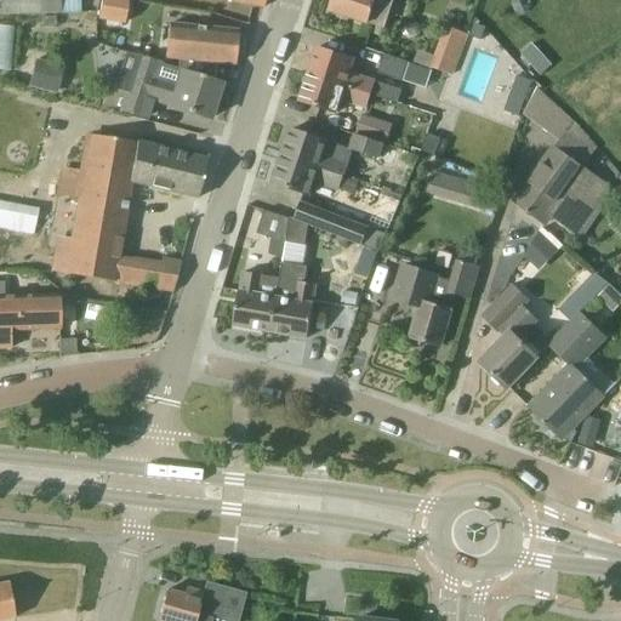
[(100,0),(97,20),(124,24),(126,0),(100,0)]
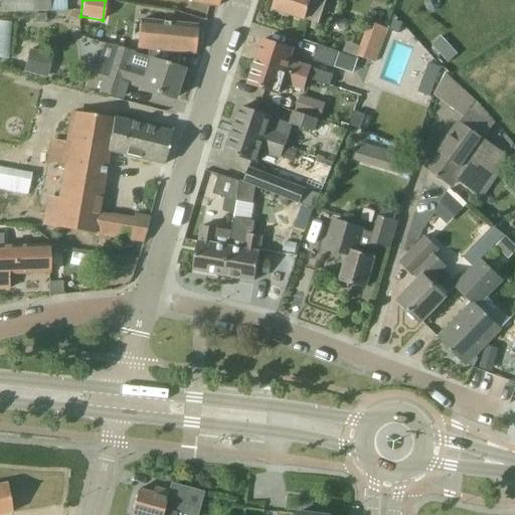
[(327,0),(276,0),(274,9),(320,24),(327,0)]
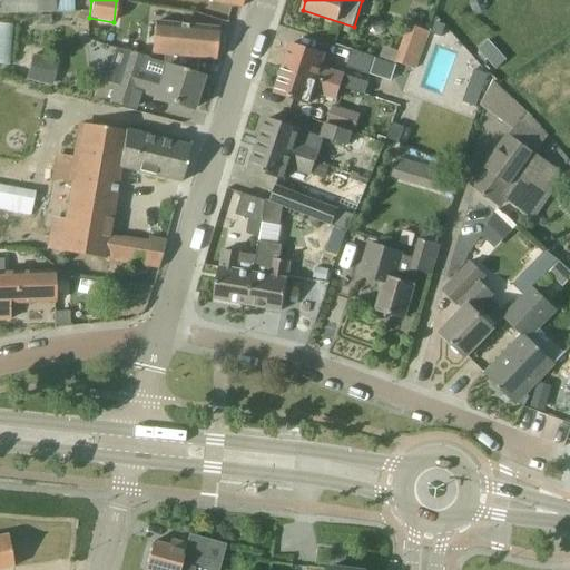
[(386,31),(386,29),(386,28),(386,26),(385,25),(384,23),(383,22),(382,21),(380,21),(379,21),(377,21),(375,21),(374,22),(373,23),(372,25),(371,27),(371,28),(371,29),(371,31),(371,32),(372,33),(373,36),(374,37),(375,37),(376,38),(379,38),(380,38),(382,37),(383,37),(384,36),(385,33),(386,32),(386,31)]
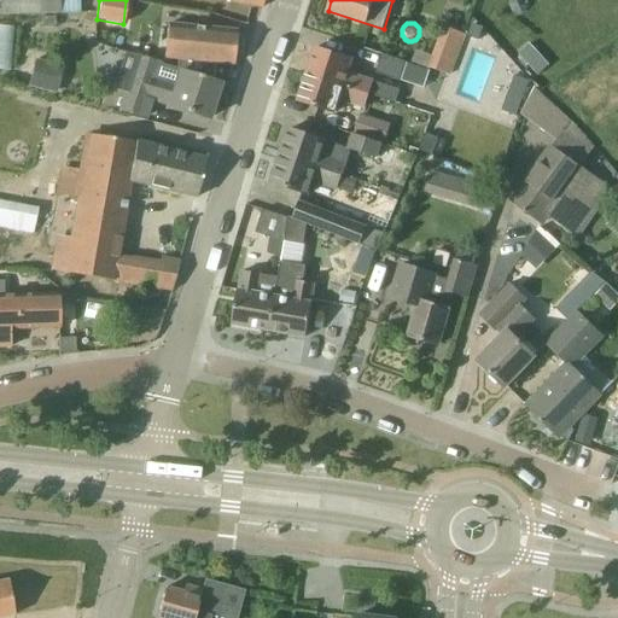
[(467,36),(479,40),(483,28),(472,24),(467,36)]
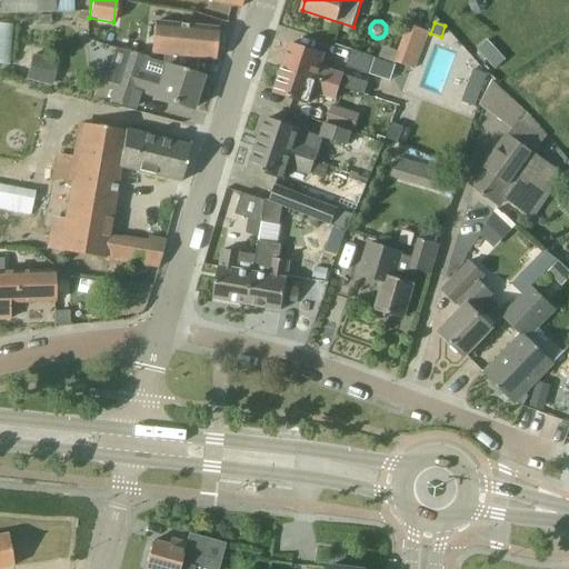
[(215,59),(218,29),(155,23),(153,39),(138,37),(137,51),(215,59)]
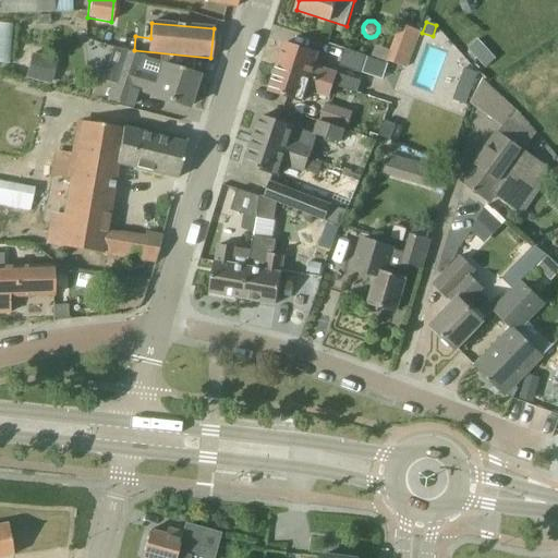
[(401,24),(387,60),(408,69),(422,32),(401,24)]
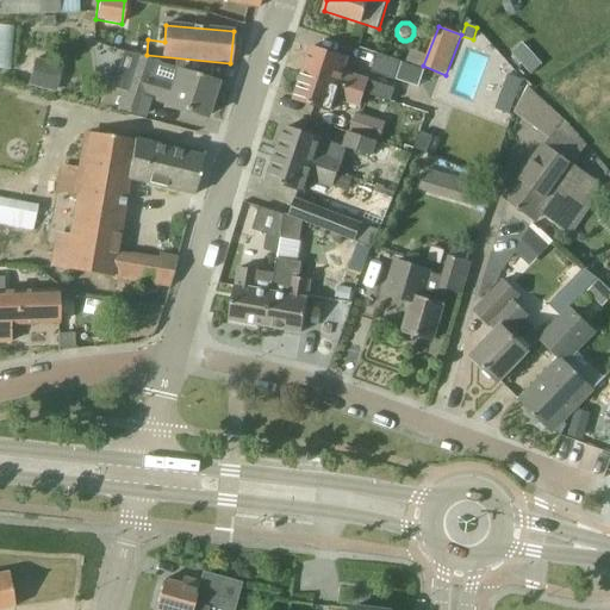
[(531,75),(542,64),(523,43),(511,54),(531,75)]
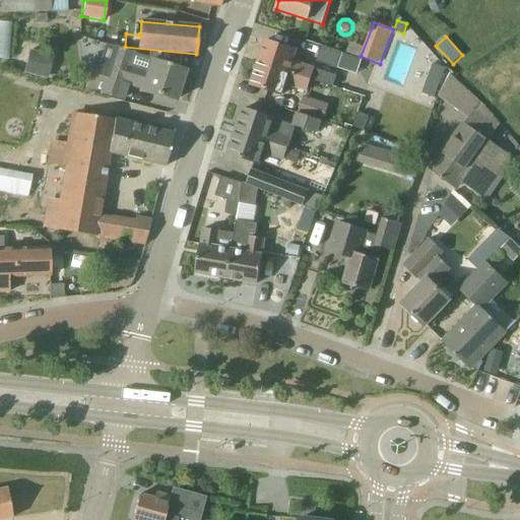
[(299,51),(285,47),(266,41),(258,63),(311,79),(333,87),(337,76),(315,69),(316,67),(296,60),(299,51)]
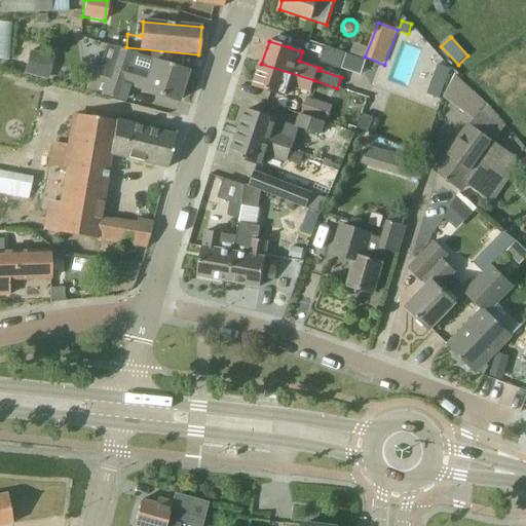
[(126,85),(177,102),(187,70),(152,60),(137,54),(106,45),(97,76),(106,79),(101,96),(121,103),(126,85)]
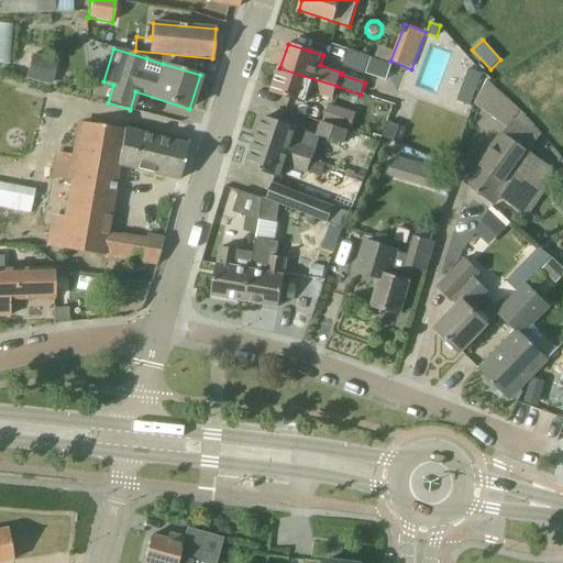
[(370,57),(349,50),(342,67),(364,75),(370,57)]
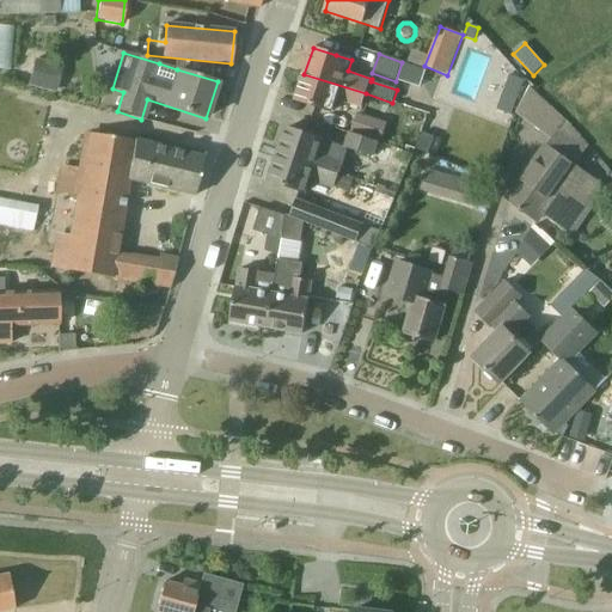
[(63,67),(35,59),(28,86),(56,93),(63,67)]
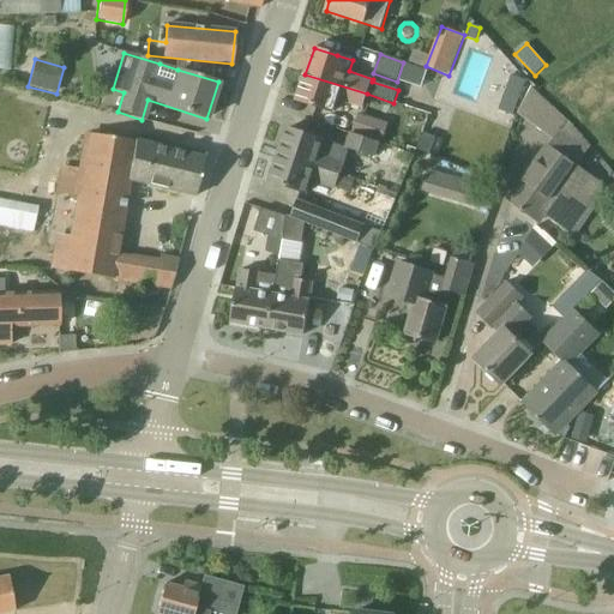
[(362,109),(367,94),(305,74),(296,101),(335,113),(338,101),(362,109)]
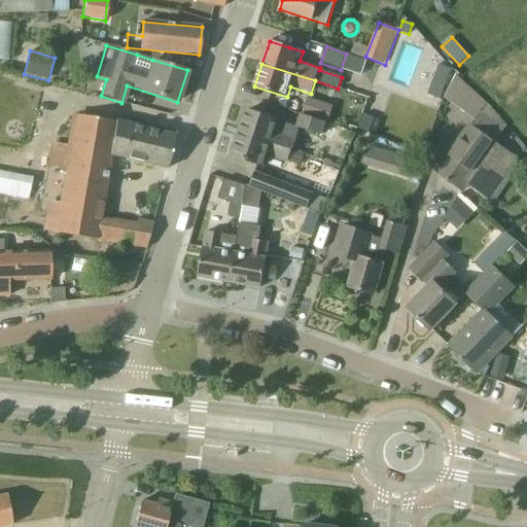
[(434,79),(446,83),(450,69),(438,65),(434,79)]
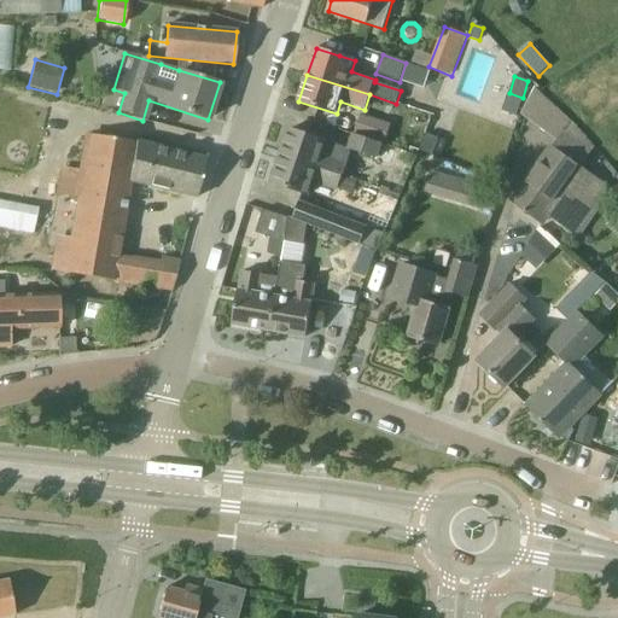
[(362,114),(355,134),(380,143),(385,145),(391,124),(362,114)]
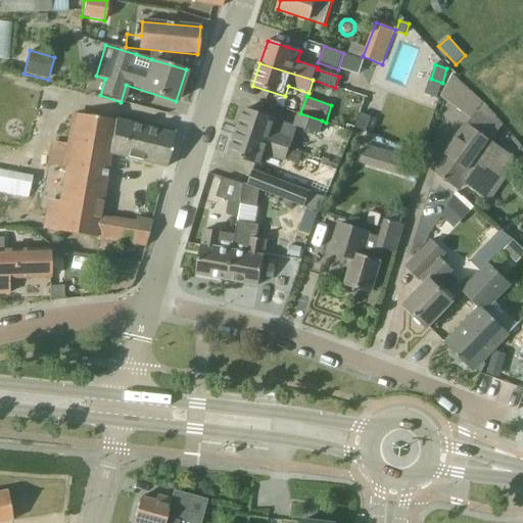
[(42,229),(96,238),(100,216),(112,153),(147,162),(167,168),(175,135),(155,130),(75,109),(67,149),(53,146),(49,164),(64,168),(58,202),(48,200),(42,229)]
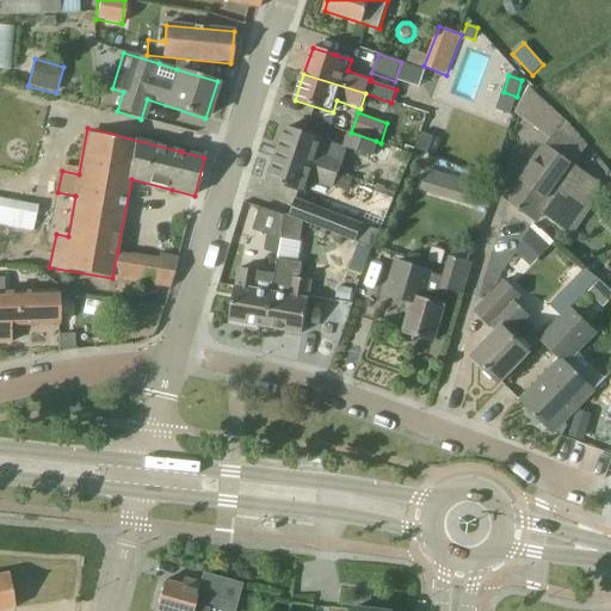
[(346,148),(308,136),(285,128),(277,154),(338,174),(346,148)]
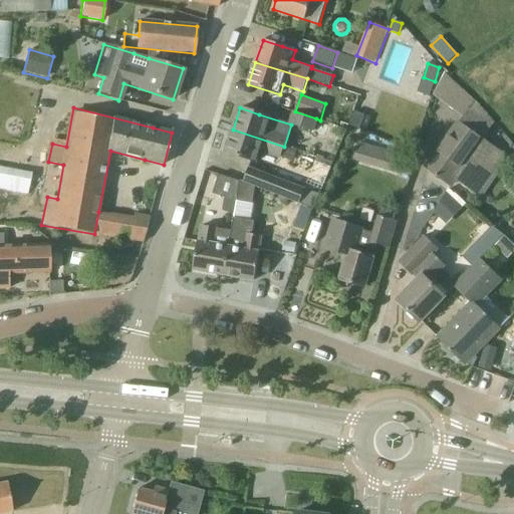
[(292,110),(289,122),(312,131),(316,118),(292,110)]
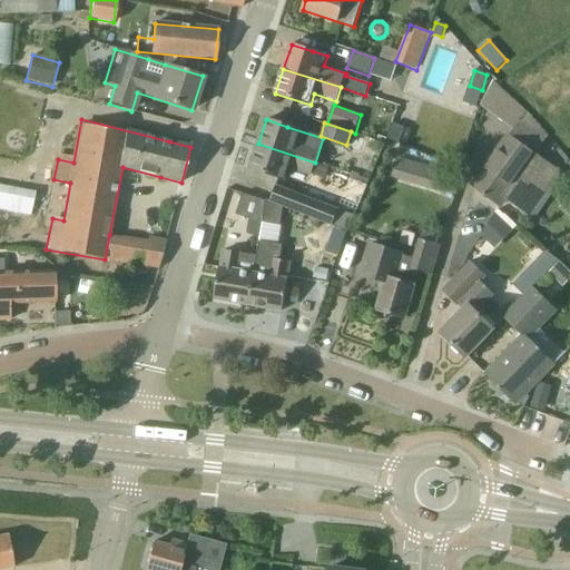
[(387,138),(399,144),(405,128),(393,124),(387,138)]
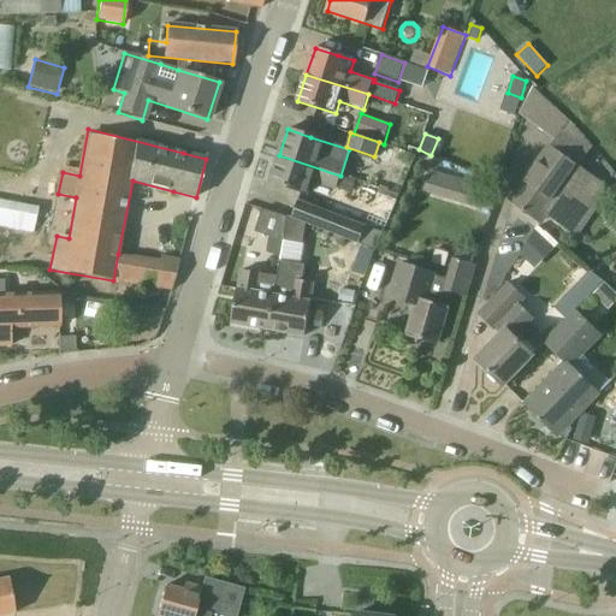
[(513,200),(511,201),(540,223),(546,215),(563,227),(597,181),(579,169),(588,155),(561,135),(514,200),(513,200)]
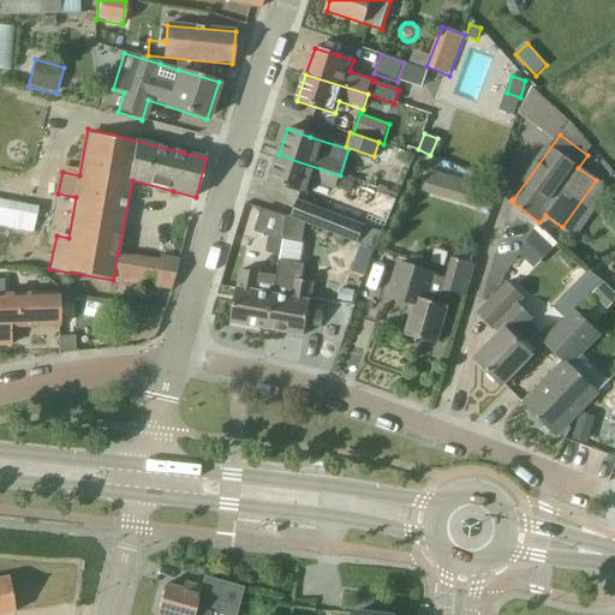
[(335,189),(340,175),(279,155),(270,181),(309,195),(314,181),(335,189)]
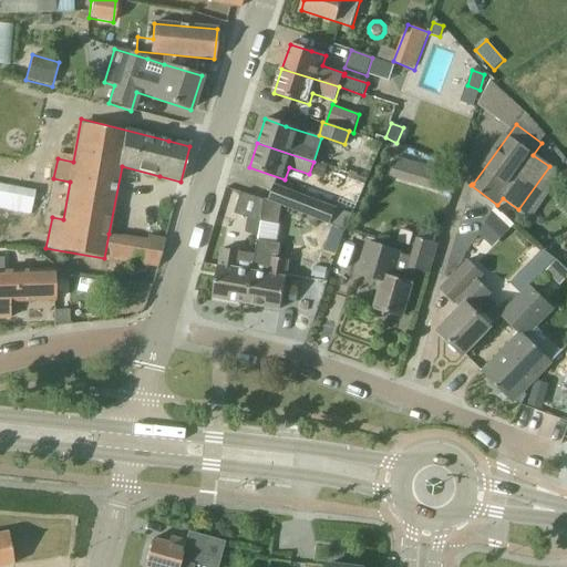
[(310,174),(323,178),(325,175),(332,177),(334,169),(315,163),(310,174)]
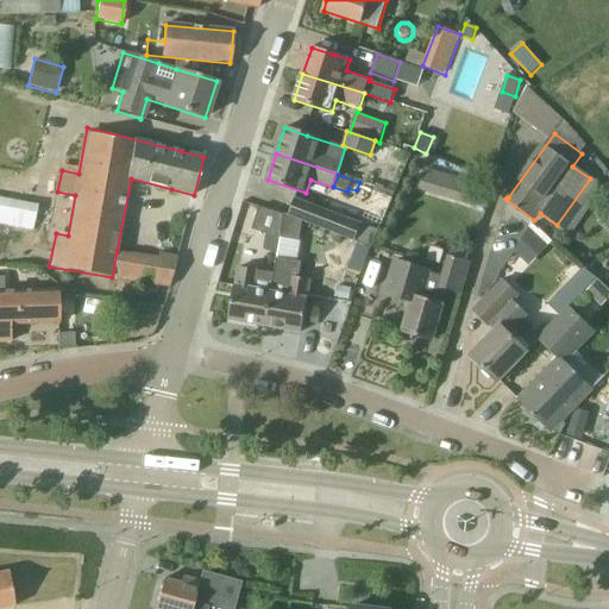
[(481,184),(452,177),(446,199),(475,207),(481,184)]
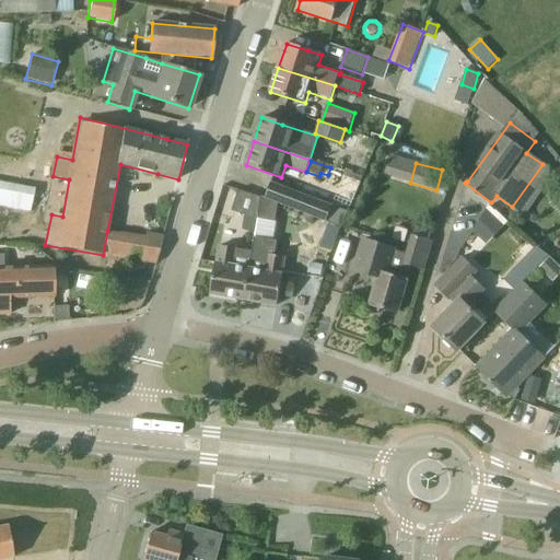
[(343,176),(345,176),(360,184),(362,178),(345,172),(343,176)]
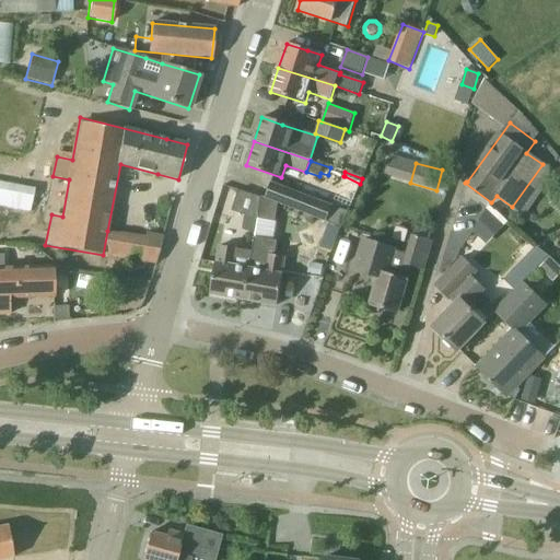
[(272,183),(267,199),(272,201),(283,205),(341,228),(348,211),(333,206),(272,183)]
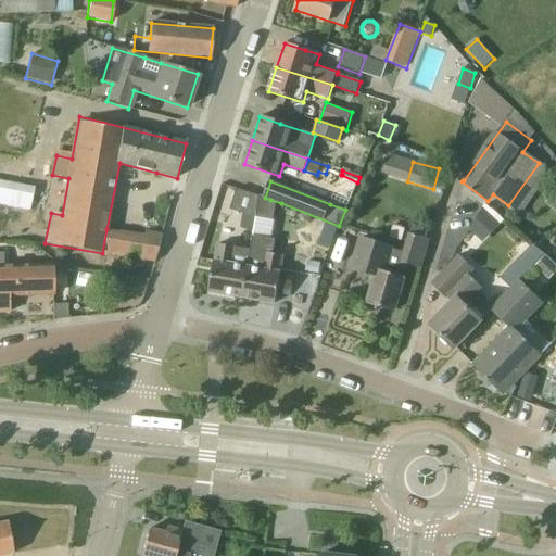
[(261,197),(257,196),(237,189),(230,210),(257,218),(261,197)]
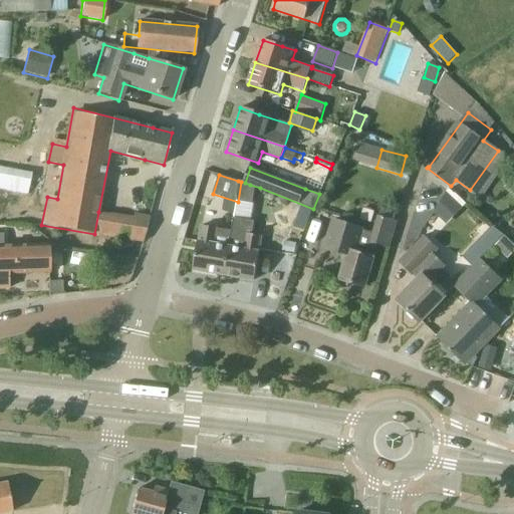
[(250,185),(245,183),(241,182),(238,202),(234,221),(247,224),(250,209),(255,211),(259,193),(248,191),(251,185),(250,185)]
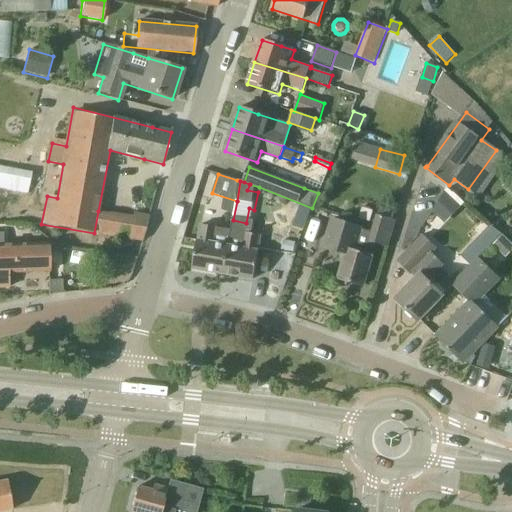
[(432,212),(444,224),(461,206),(446,191),(432,212)]
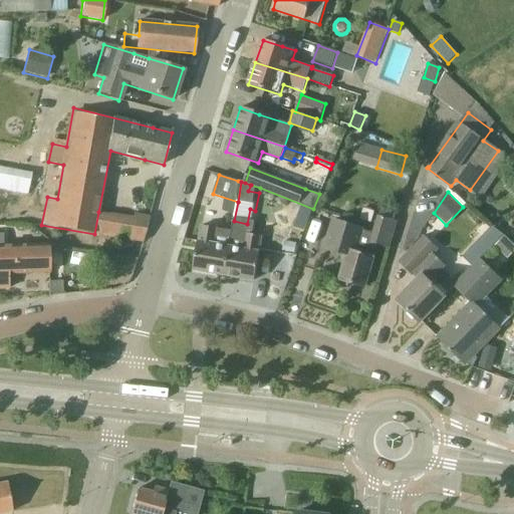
[(143,242),(150,217),(135,213),(130,240),(143,242)]
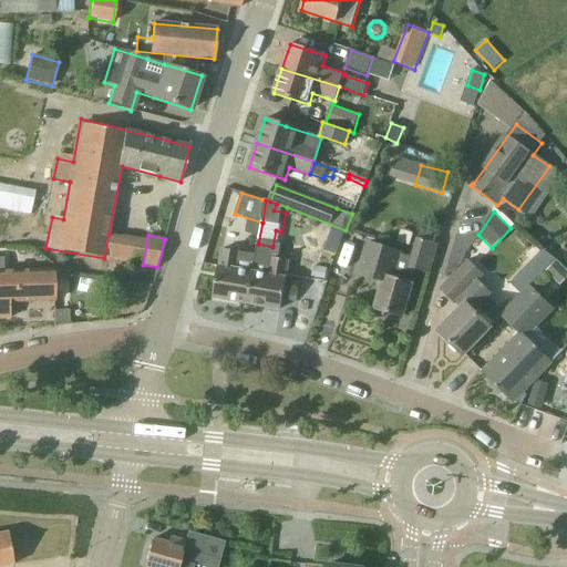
[(429,274),(436,244),(418,238),(412,258),(400,254),(400,253),(368,244),(359,274),(383,281),(374,309),(402,317),(416,270),(429,274)]
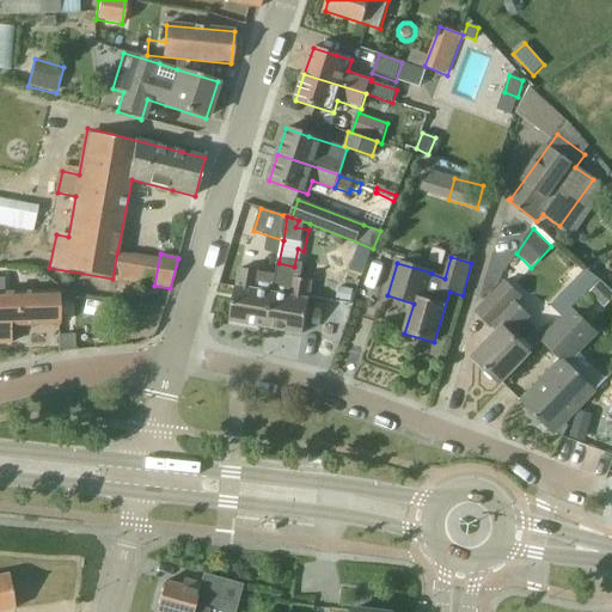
[(276,275),(264,273),(240,269),(238,288),(237,287),(231,320),(268,328),(274,292),(276,275)]
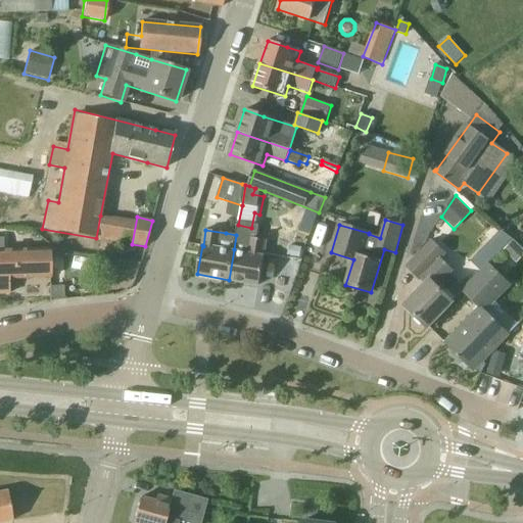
[(488,264),(489,263),(512,240),(508,236),(491,252),(488,249),(474,264),(481,272),(488,264)]
